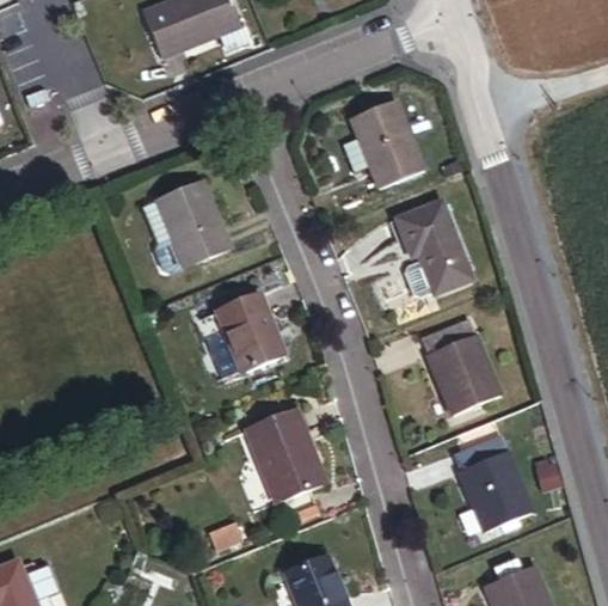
[(240,24),(231,0),(161,0),(141,8),(160,56),(240,24)]
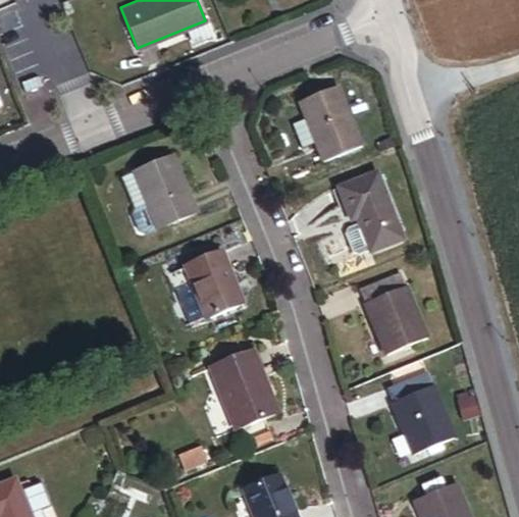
[(361,144),(338,84),(299,100),(307,120),(316,142),(323,159),(361,144)]
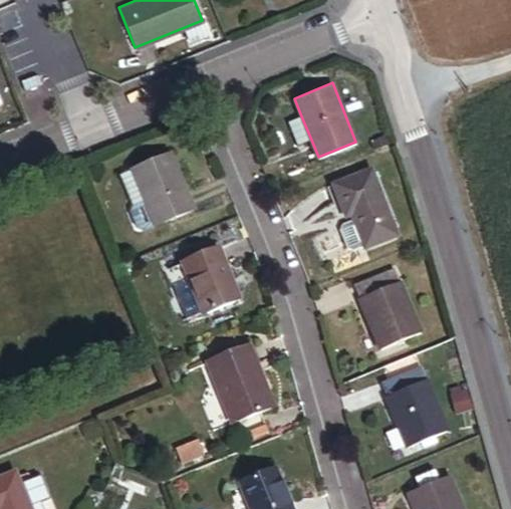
[(311,140),(302,118),(289,123),(298,145),(311,140)]
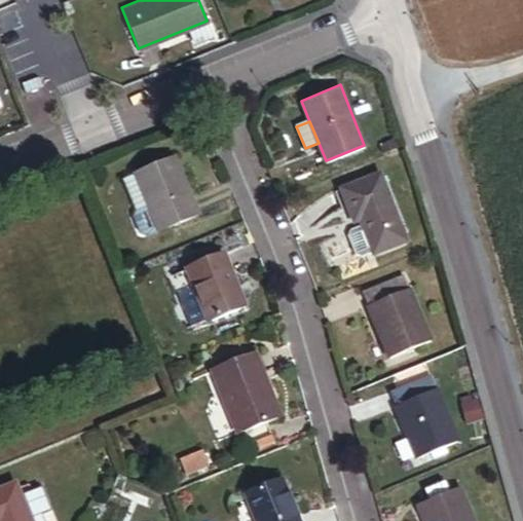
[(197,213),(174,155),(134,173),(147,202),(134,208),(132,213),(140,232),(145,234),(158,228),(158,229),(197,213)]
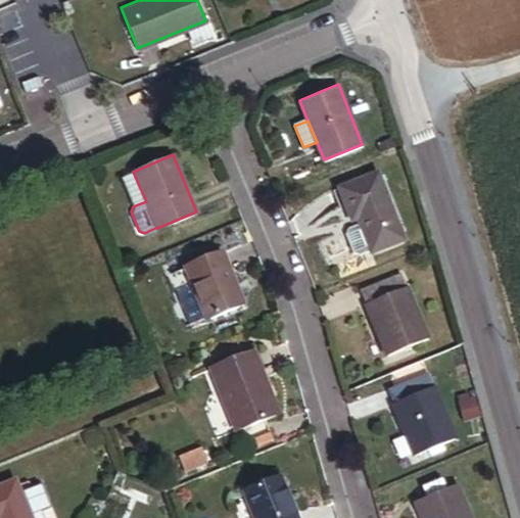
[(371,249),(405,235),(377,170),(338,186),(350,218),(357,216),(360,221),(348,226),(345,232),(352,249),(359,251),(370,246),(371,249)]
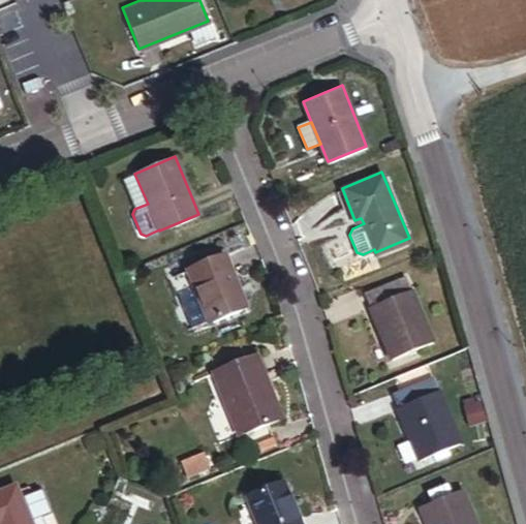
[(247,304),(225,251),(188,267),(209,319),(247,304)]
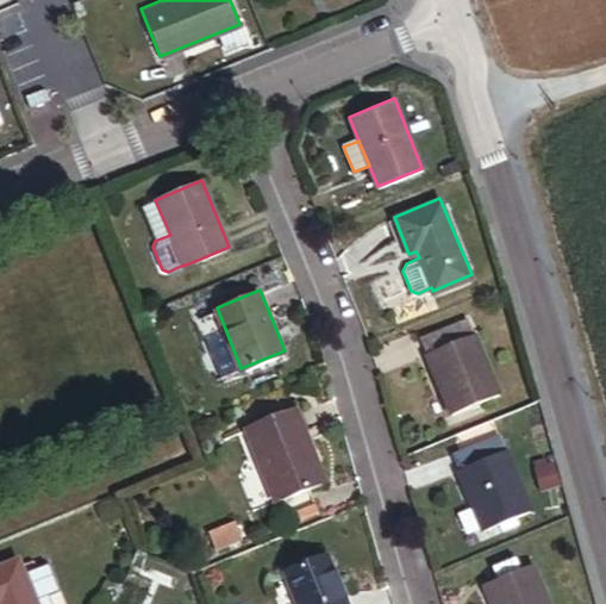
[(498,392),(466,316),(418,336),(450,412),(498,392)]
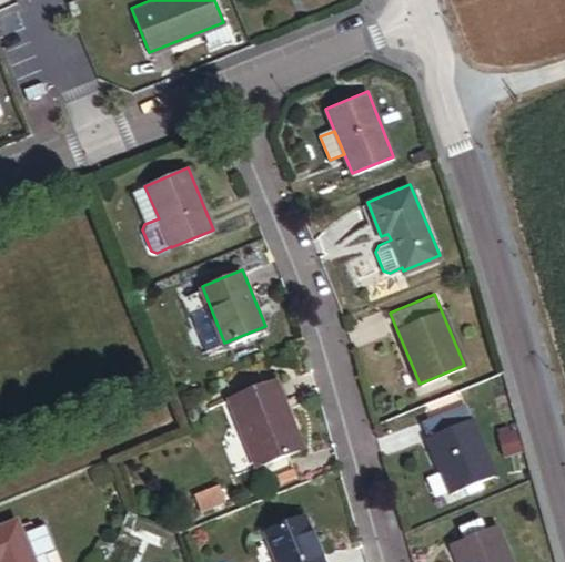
[(302,447),(275,378),(230,396),(256,465),(302,447)]
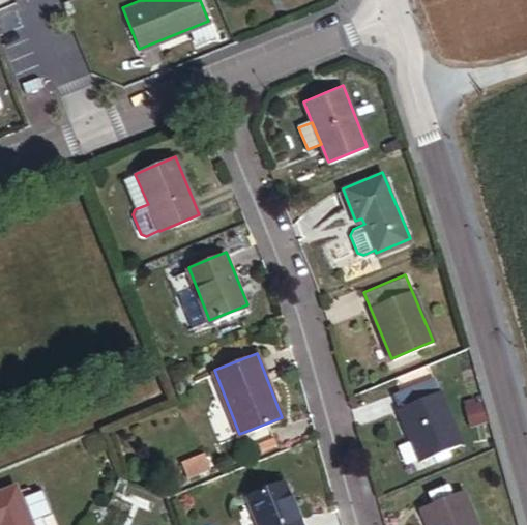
[(419,461),(462,443),(434,377),(391,395),(419,461)]
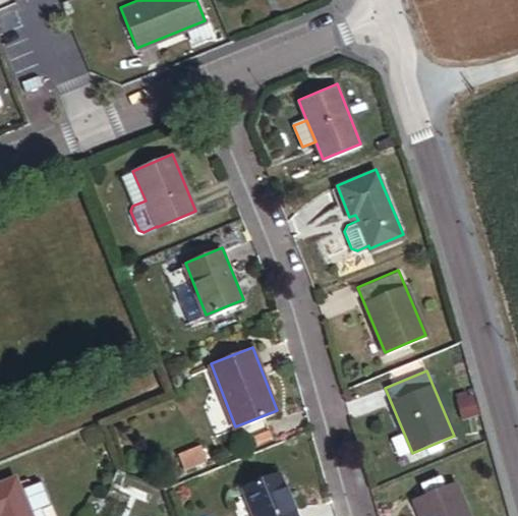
[(273,434),(269,425),(247,434),(250,442),(273,434)]
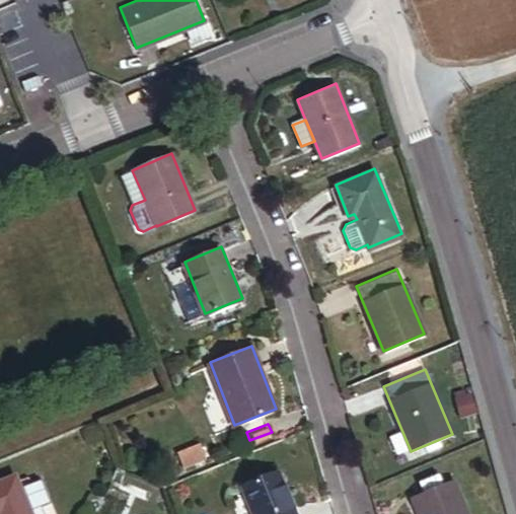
[(295,513),(278,471),(244,486),(255,513),(295,513)]
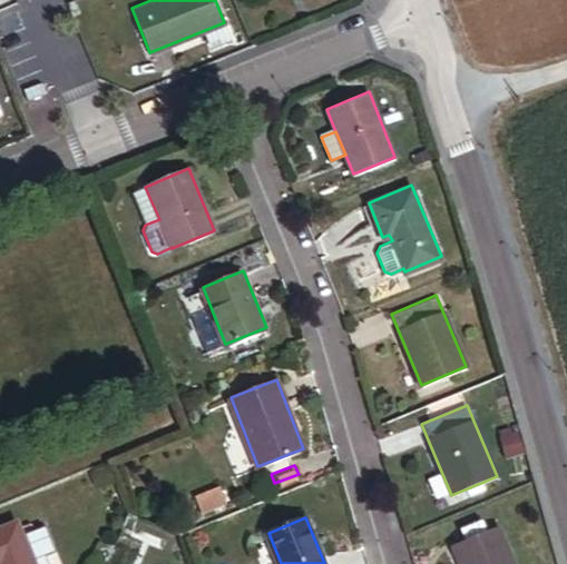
[(0,563),(32,563),(15,520),(0,525),(0,563)]
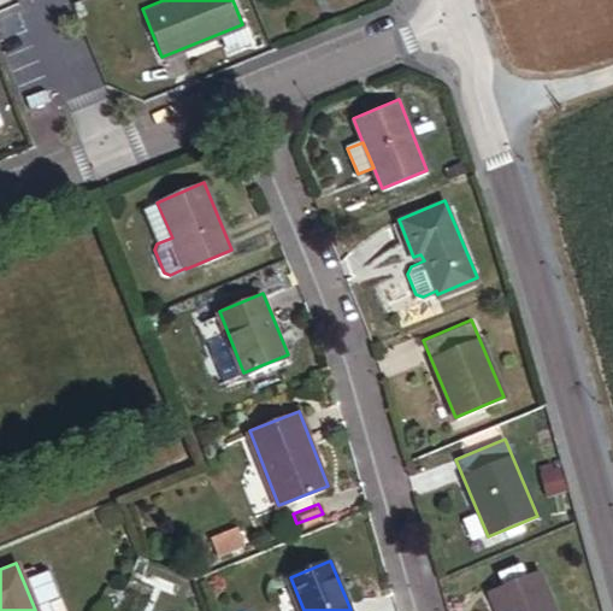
[(496,610),(554,610),(537,570),(488,591),(496,610)]
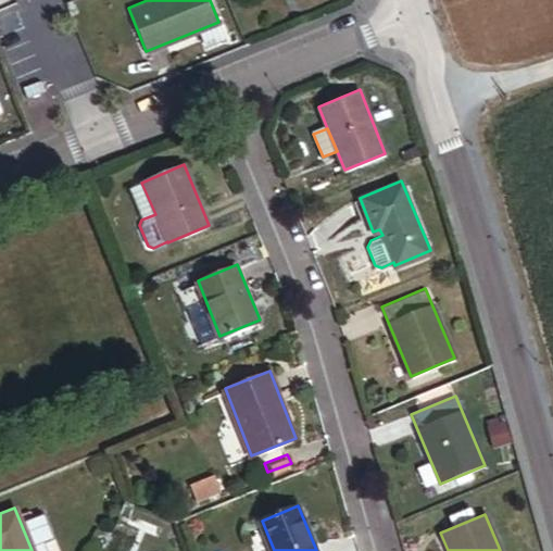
All buildings are outlined.
